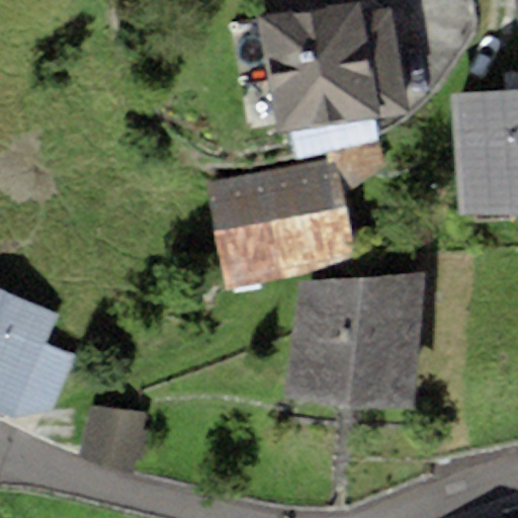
[(362,1),(259,17),(277,132),(288,130),(297,160),(375,142),(375,116),(411,110),(395,7),(364,12),(362,1)]
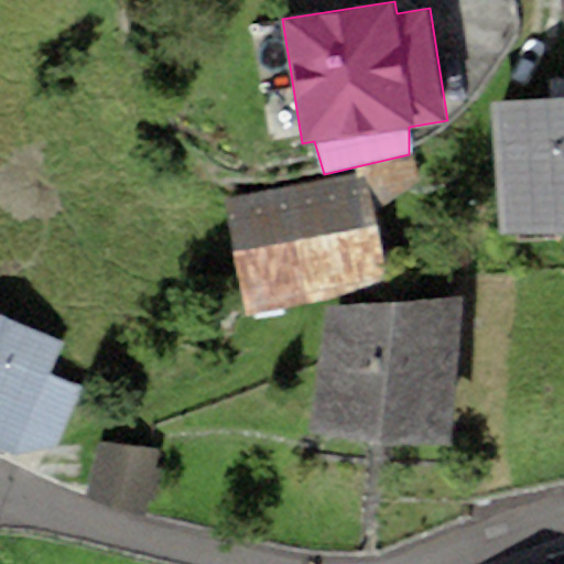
[(563,97),(491,105),(503,236),(563,230),(563,97)]
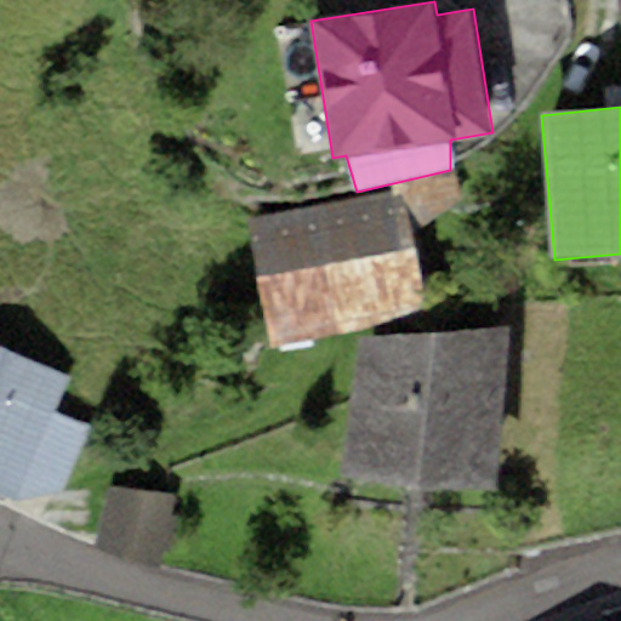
[(394,194),(249,221),(272,345),(426,313),(404,231),(465,198),(459,174),(393,188),(394,194)]
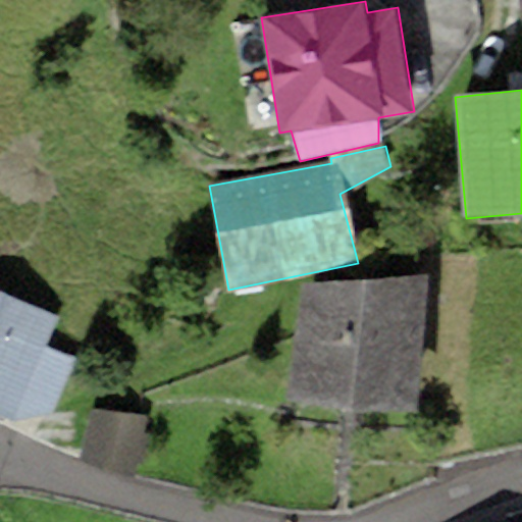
[(429,276),(302,285),(288,404),(418,412),(429,276)]
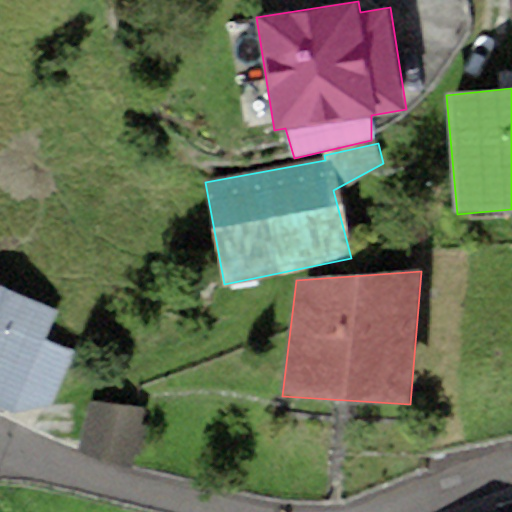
[(60,312),(0,284),(0,410),(15,417),(52,408),(77,352),(48,339),(60,312)]
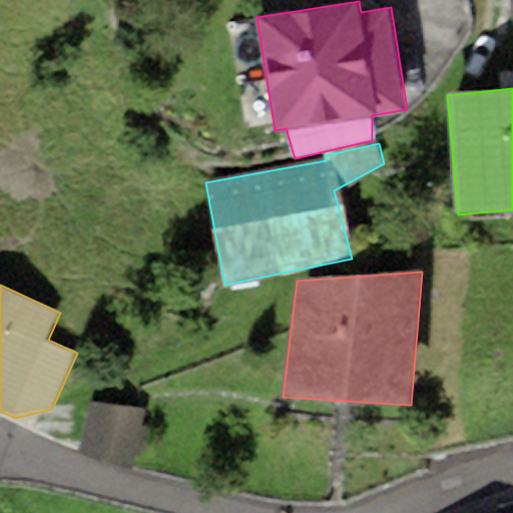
[(144,410),(91,404),(76,452),(130,469),(134,451),(138,452),(143,431),(139,430),(144,410)]
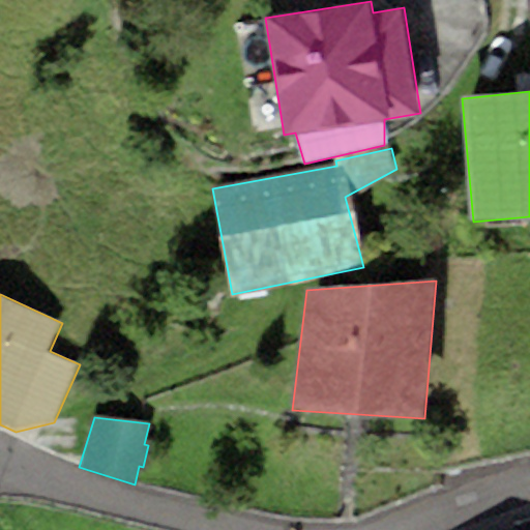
All buildings are outlined.
